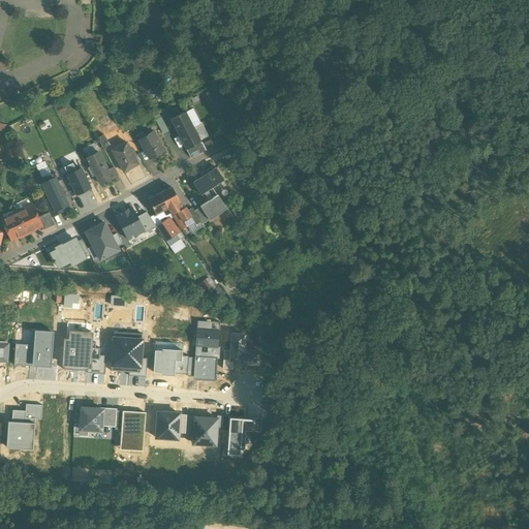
[(185,112),(170,120),(179,135),(193,127),(185,112)]
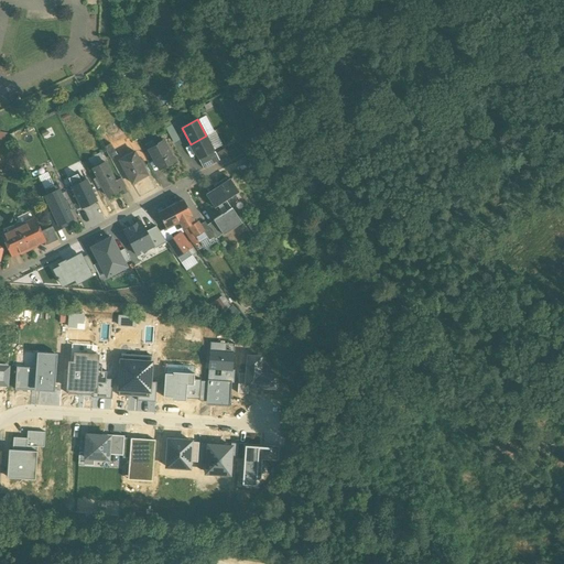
[(174,129),(169,132),(174,143),(180,140),(174,129)]
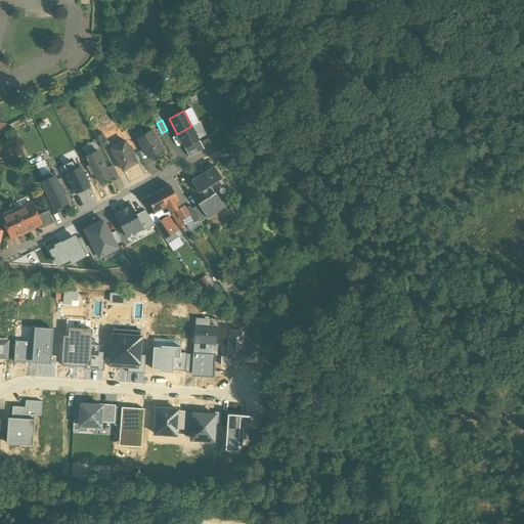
[(191,126),(177,134),(184,148),(200,141),(191,126)]
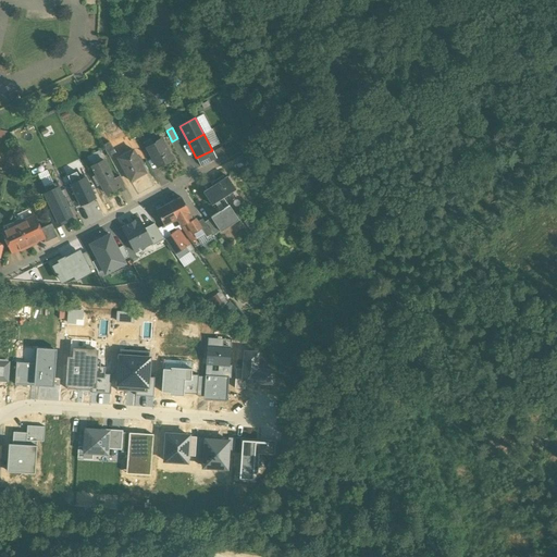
[(156,143),(147,148),(158,169),(172,160),(161,139),(156,143)]
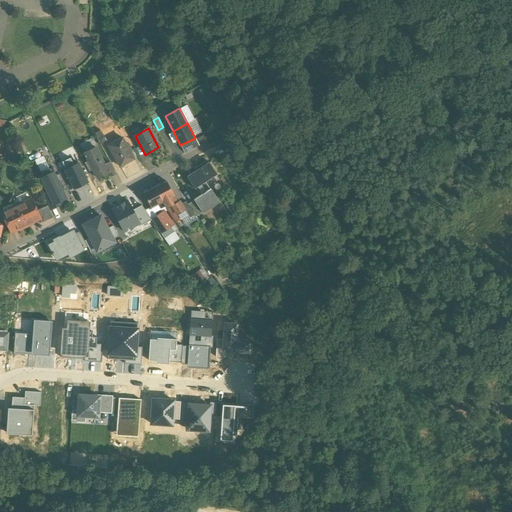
[(107,142),(101,131),(94,134),(100,145),(107,142)]
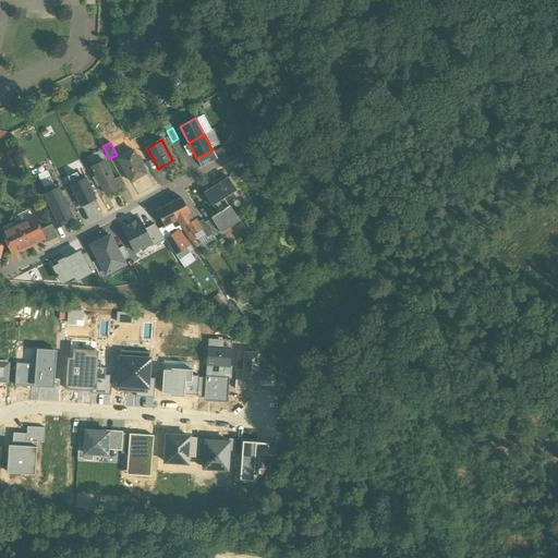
[(221,148),(214,153),(217,159),(225,155),(221,148)]
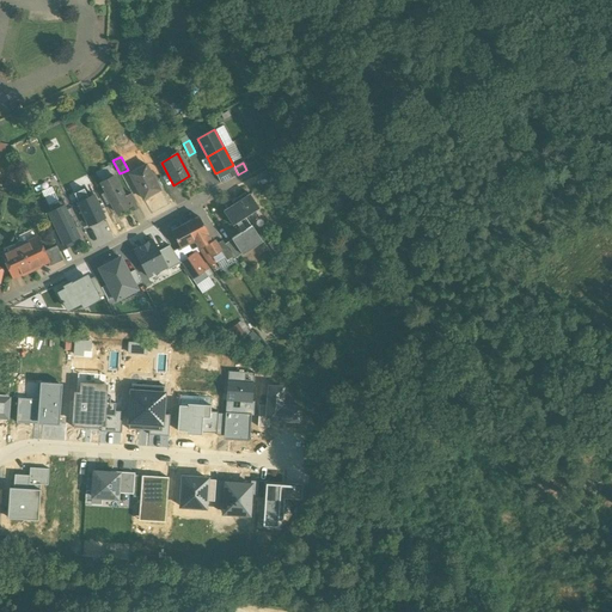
[(147,165),(129,175),(144,200),(160,190),(154,179),(152,175),(147,165)]
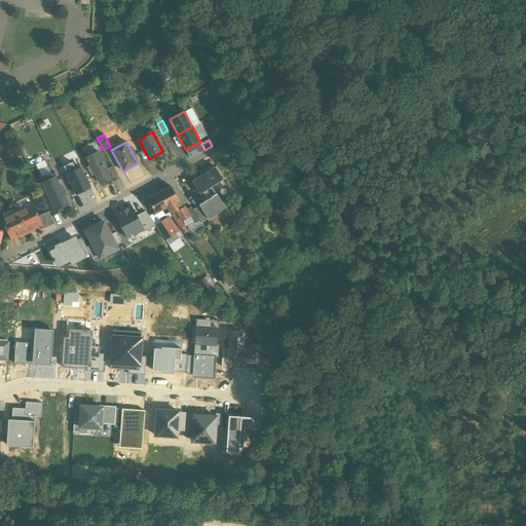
[(200,142),(185,149),(187,152),(201,144),(200,142)]
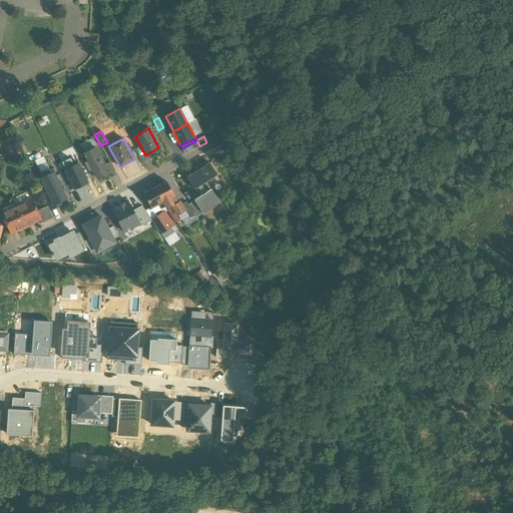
[(90,139),(81,145),(84,149),(93,144),(90,139)]
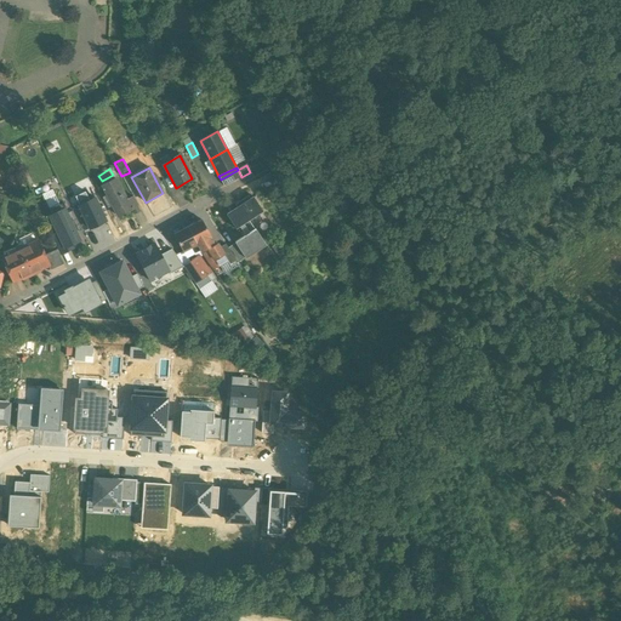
[(238,170),(221,180),(224,187),(241,177),(238,170)]
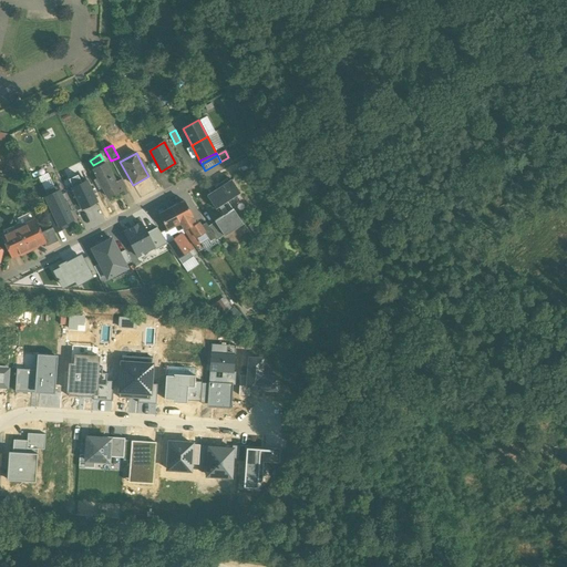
[(116,184),(106,164),(94,171),(107,198),(120,192),(121,192),(116,184)]
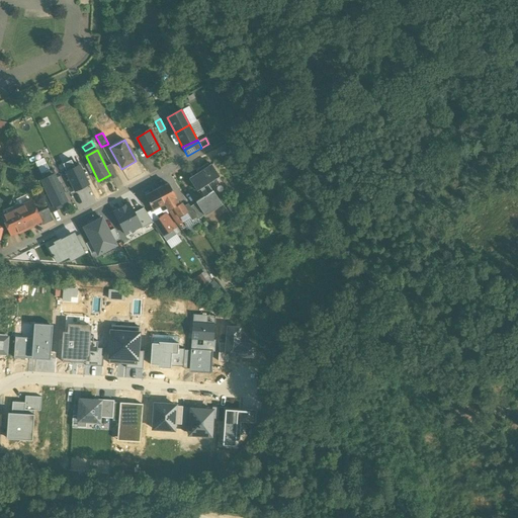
[(204,196),(196,202),(204,216),(205,216),(222,204),(213,191),(212,191),(207,184),(220,176),(211,165),(209,166),(207,164),(196,171),(198,173),(189,179),(196,191),(199,189),(204,196)]
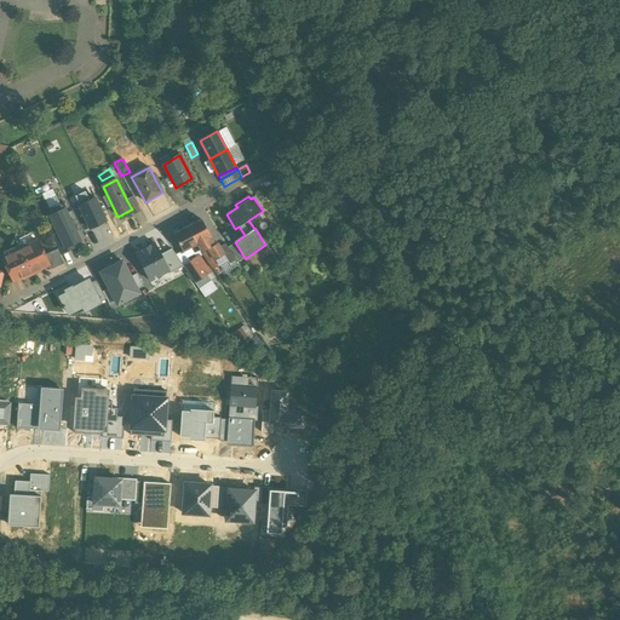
[(141,211),(133,197),(127,201),(132,210),(131,210),(133,214),(141,211)]
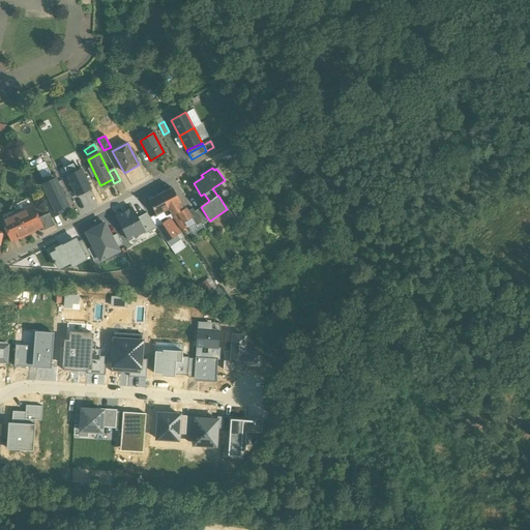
[(81,170),(67,177),(77,196),(90,188),(81,170)]
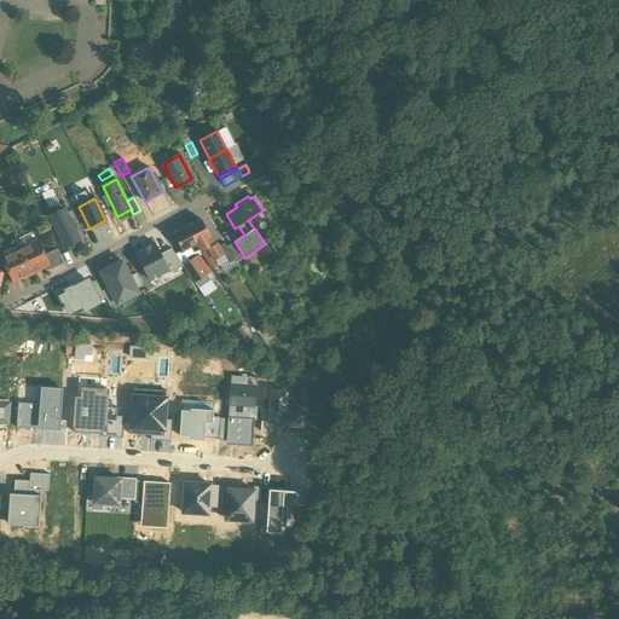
[(50,208),(52,215),(62,210),(59,203),(50,208)]
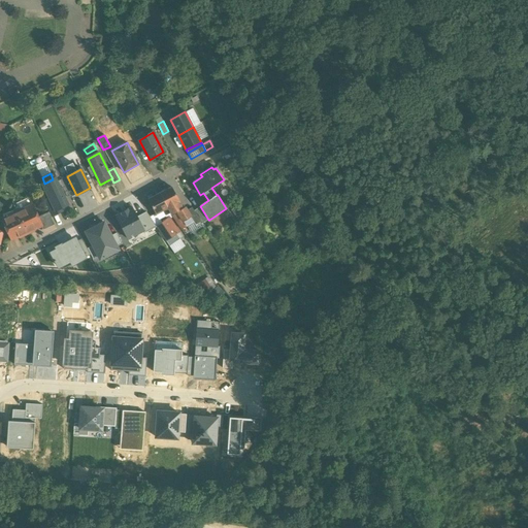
[(63,207),(68,205),(56,178),(53,179),(44,184),(43,184),(50,199),(56,210),(63,207)]
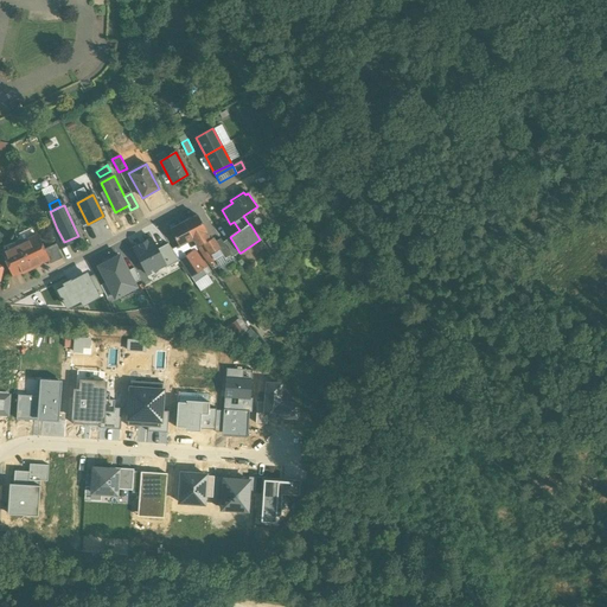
[(196,216),(184,223),(195,243),(199,241),(197,237),(204,234),(205,234),(196,216)]
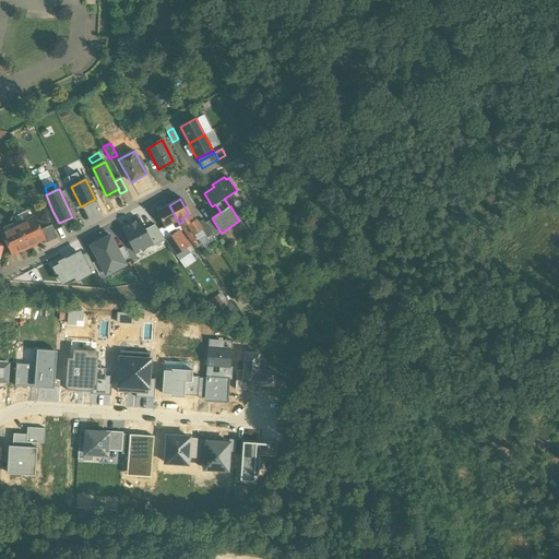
[(169,205),(156,212),(164,227),(166,226),(168,225),(170,228),(175,226),(179,224),(169,205)]
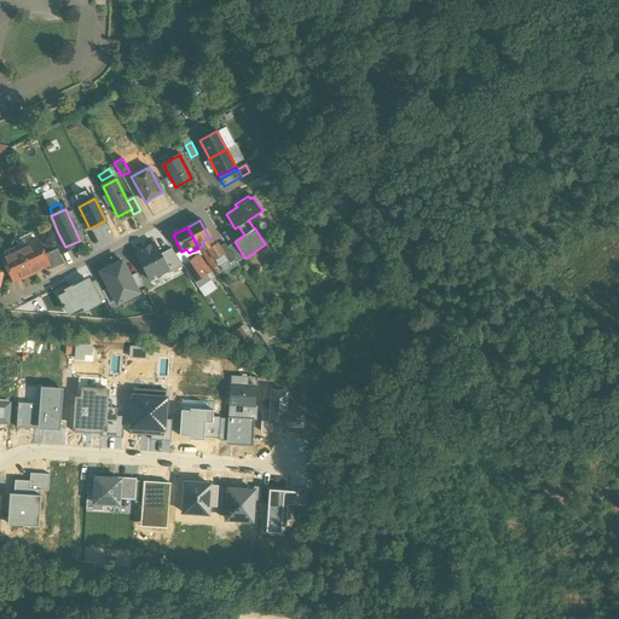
[(65,247),(58,233),(52,236),(59,254),(67,252),(65,247)]
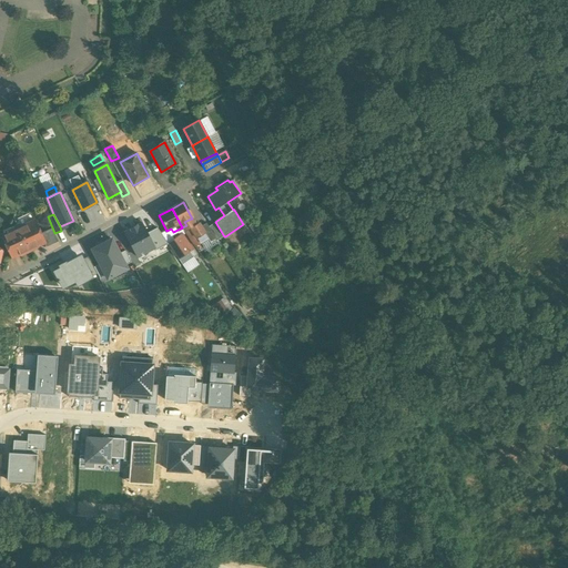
[(196,225),(191,219),(184,222),(186,225),(182,227),(185,232),(191,230),(196,226),(196,225)]
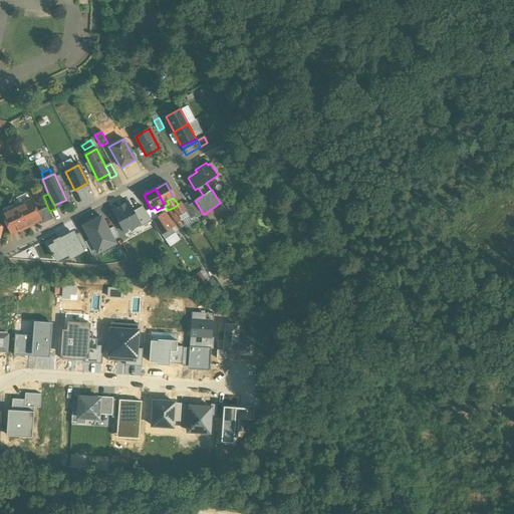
[(31,200),(17,207),(26,227),(40,220),(37,212),(31,200)]
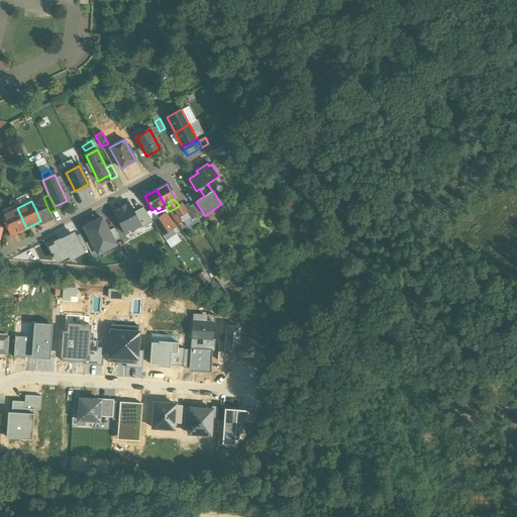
[(204,215),(196,202),(191,206),(199,218),(204,215)]
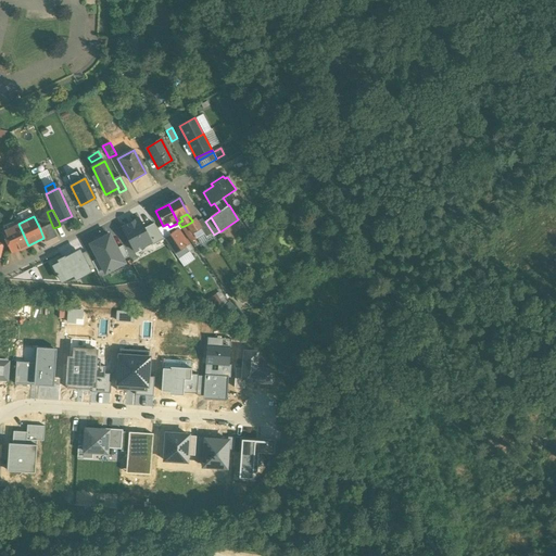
[(138,218),(121,227),(135,252),(152,243),(143,228),(138,218)]
